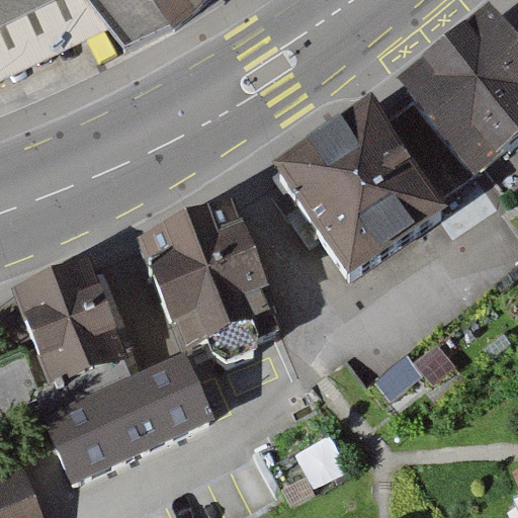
[(0,83),(110,31),(88,0),(52,0),(0,27),(0,83)]
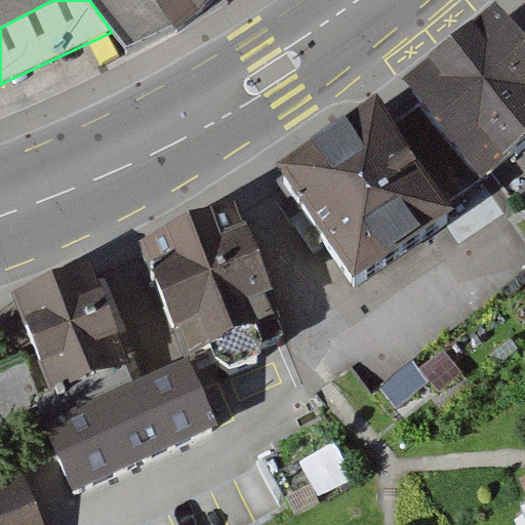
[(0,0),(0,28),(52,0),(0,0)]
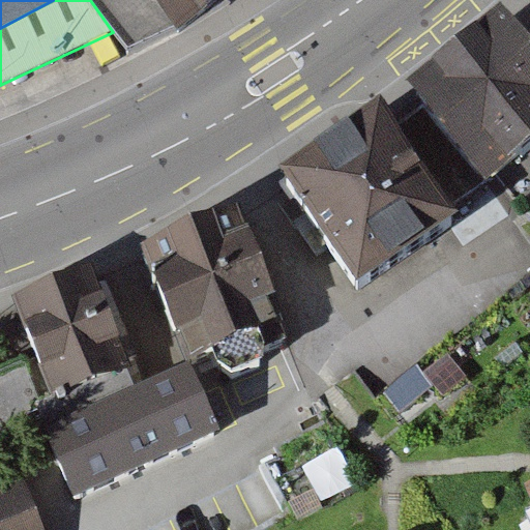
[(90,0),(113,32),(128,54),(180,35),(225,0),(90,0)]
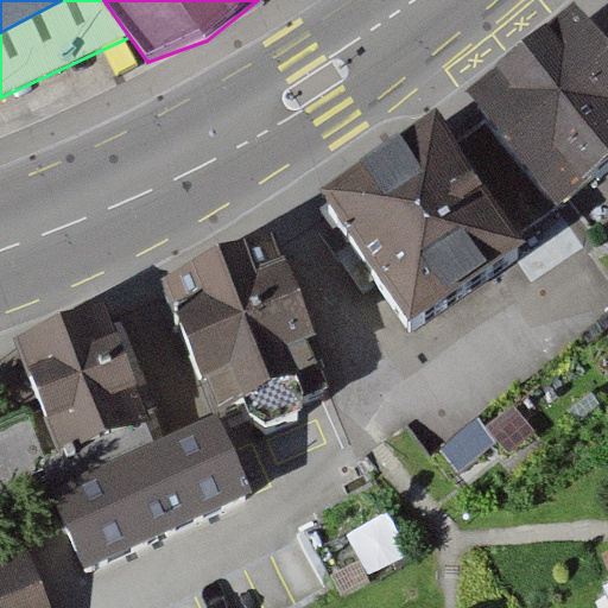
[(607,50),(594,32),(482,119),(567,227),(607,194),(607,50)]
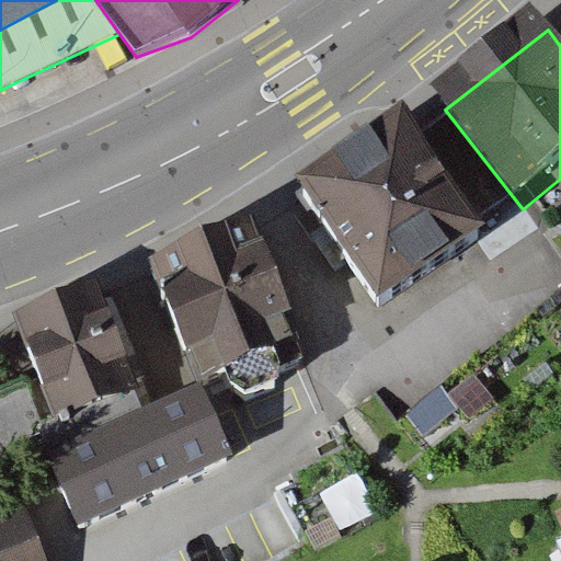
[(413,126),(305,195),(378,309),(487,240),(413,126)]
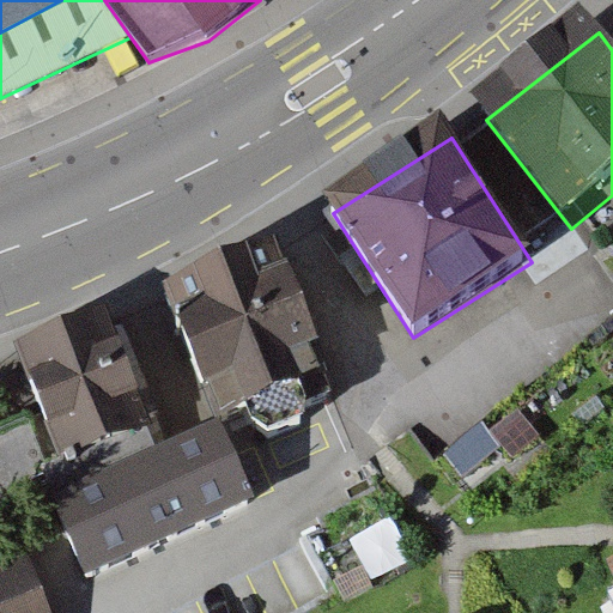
[(289,260),(180,304),(230,428),(340,382),(289,260)]
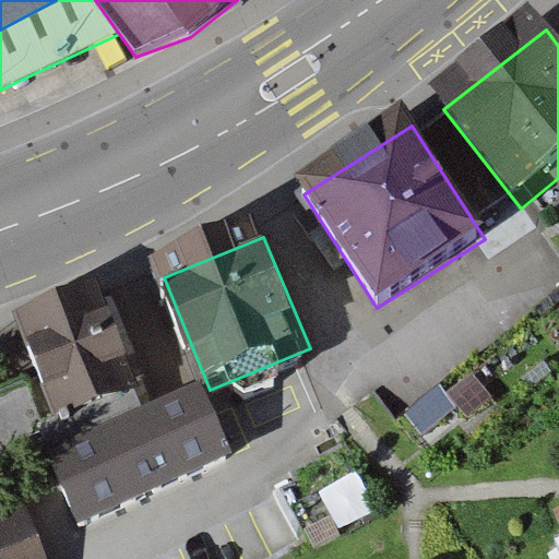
[(113,299),(21,329),(56,435),(146,405),(113,299)]
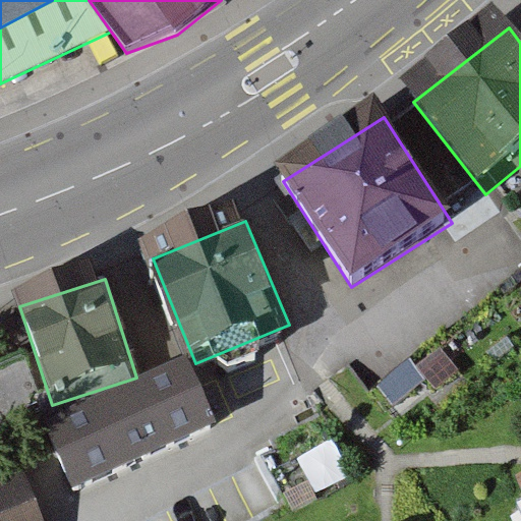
[(194,371),(59,430),(89,497),(223,437),(194,371)]
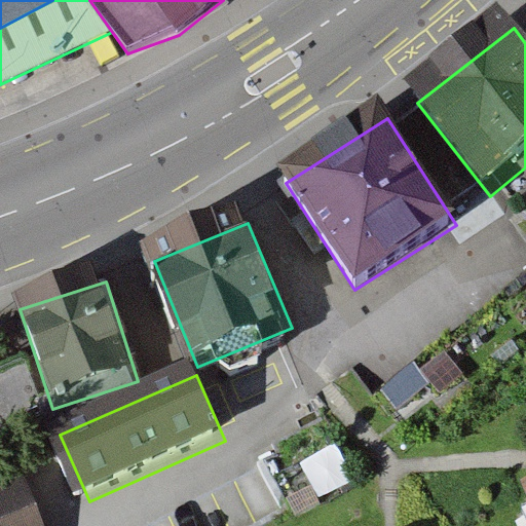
[(0,525),(48,525),(32,479),(0,490),(0,525)]
